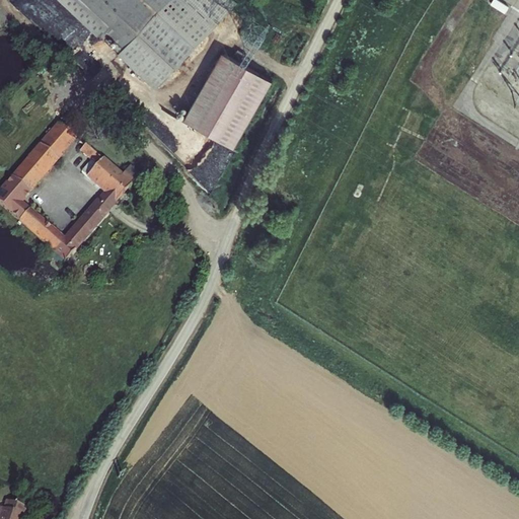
[(60,0),(96,34),(103,28),(124,48),(167,0),(60,0)]
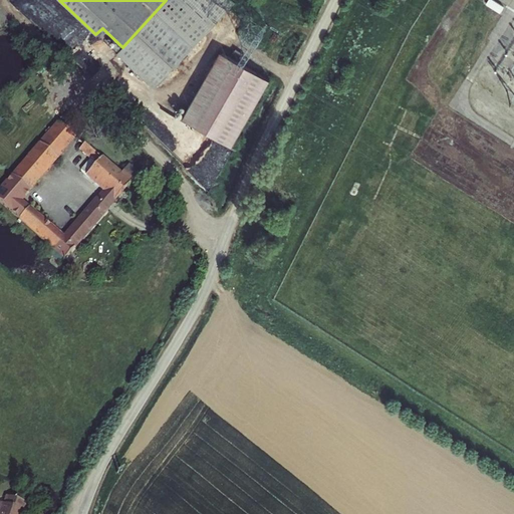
[(231,0),(166,0),(122,47),(116,53),(153,87),(233,2),(231,0)]
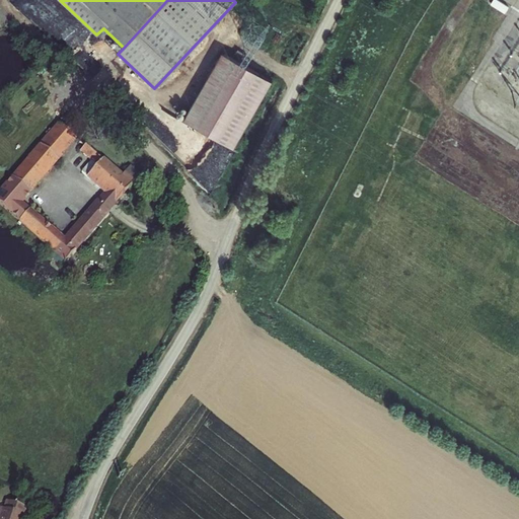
[(509,6),(499,0),(493,0),(490,4),(504,13),(509,6)]
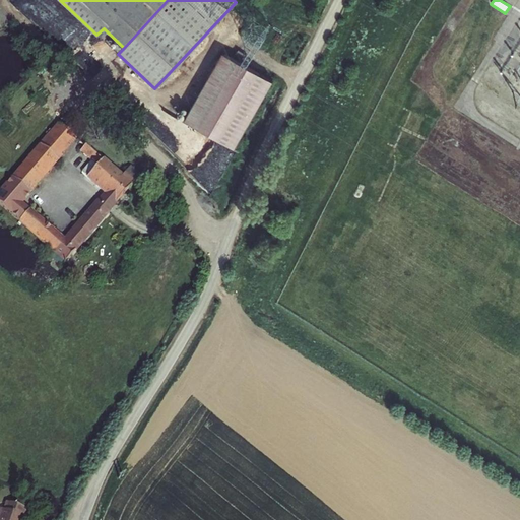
[(273,79),(221,51),(185,118),(236,146),(273,79)]
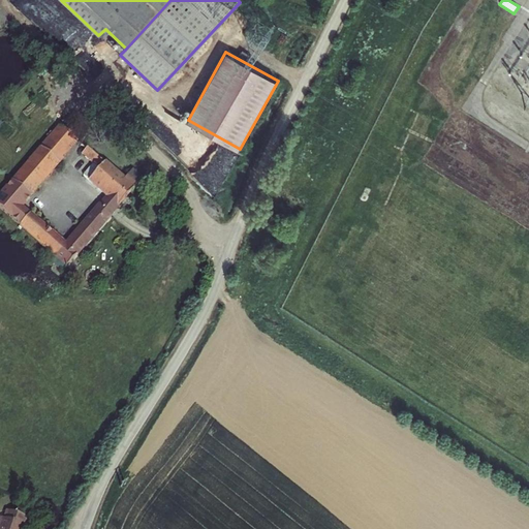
[(58,128),(21,170),(10,161),(1,172),(12,181),(0,194),(0,208),(67,266),(142,180),(131,170),(123,180),(86,148),(81,154),(93,164),(83,176),(107,196),(65,245),(22,207),(79,142),(58,128)]
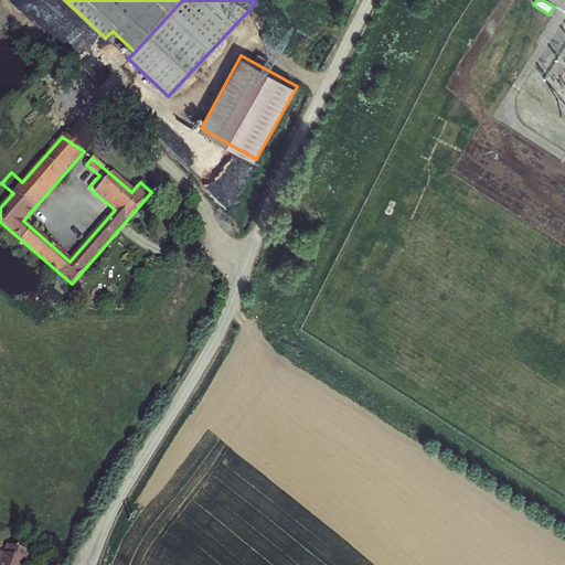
[(4,546),(0,557),(0,564),(23,564),(29,553),(8,545),(7,547),(4,546)]
